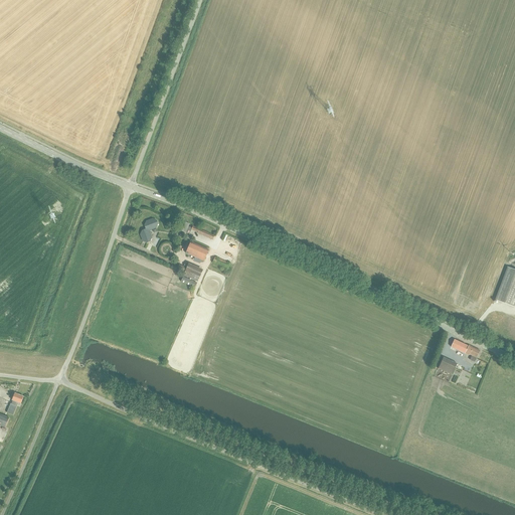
[(143,241),(147,242),(150,241),(152,238),(149,231),(150,230),(156,227),(158,224),(157,220),(153,219),(146,221),(145,225),(146,228),(146,229),(142,231),(141,234),(143,241)]
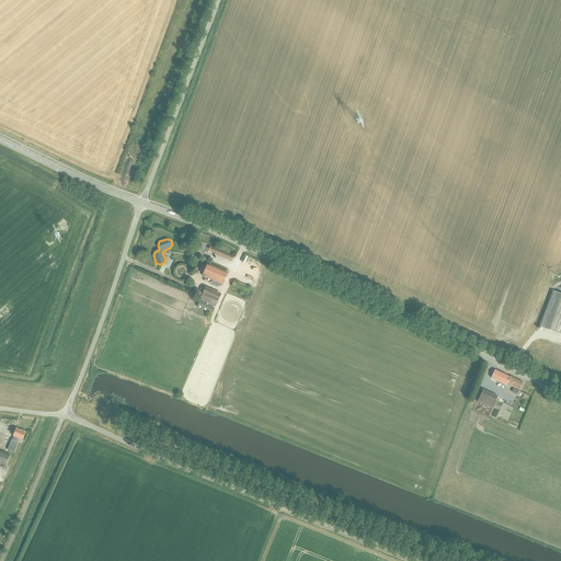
[(215,254),(232,261),(233,258),(210,247),(209,249),(205,247),(206,244),(198,241),(194,251),(204,254),(206,252),(208,252),(208,250),(216,253),(215,254)]
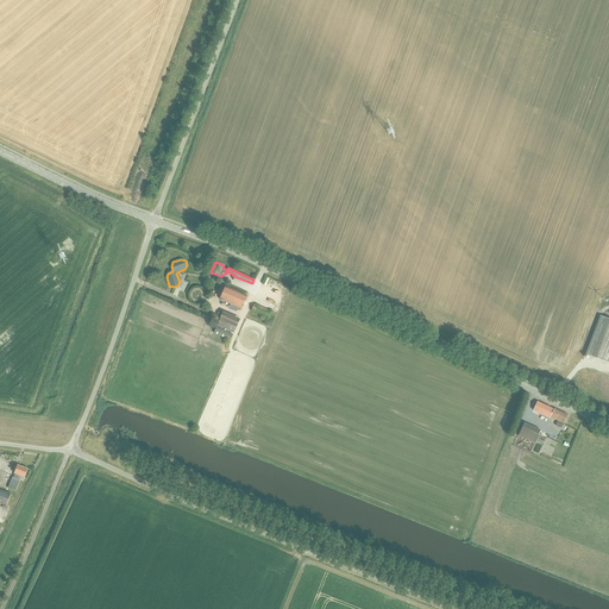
[(219,300),(242,309),(248,296),(225,287),(219,300)]
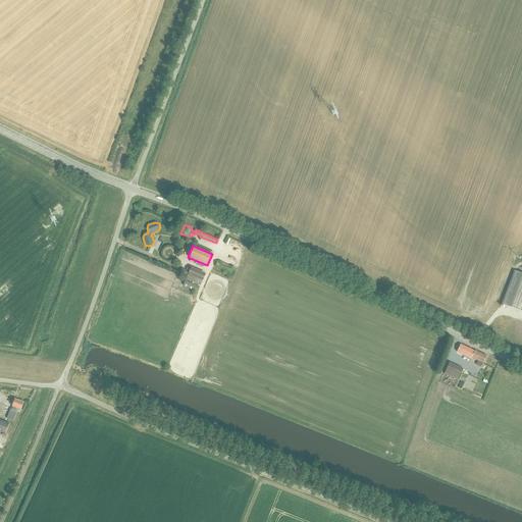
[(215,266),(232,273),(235,268),(218,261),(215,266)]
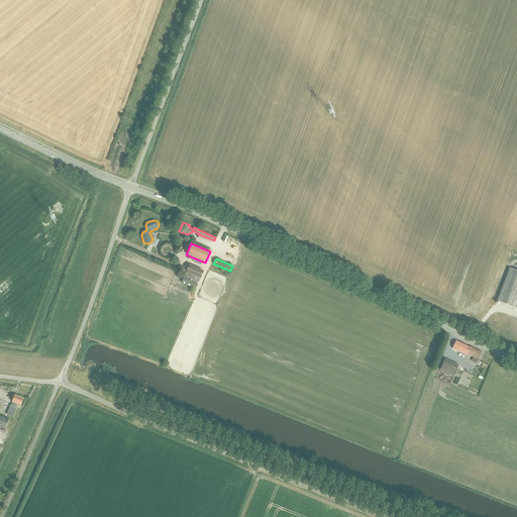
[(182,283),(196,289),(203,272),(189,266),(185,276),(182,283)]
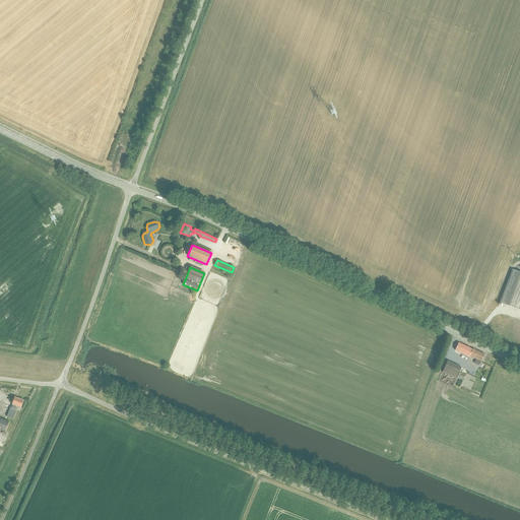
[(500,303),(519,310),(519,307),(519,272),(512,269),(500,303)]
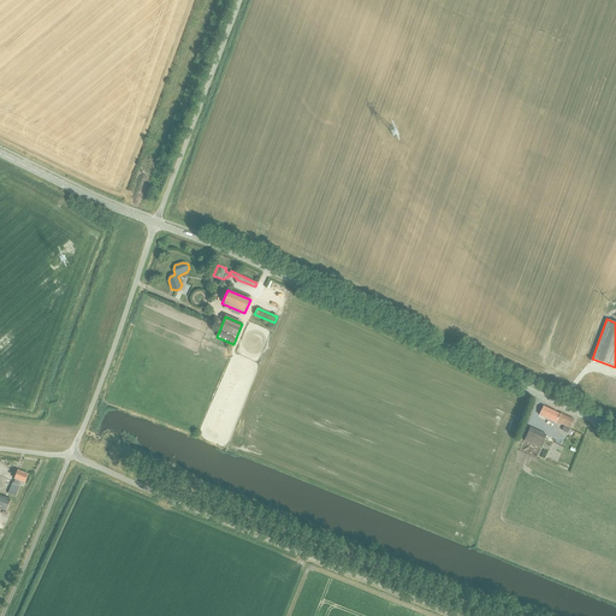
[(211,350),(221,355),(225,347),(214,342),(211,350)]
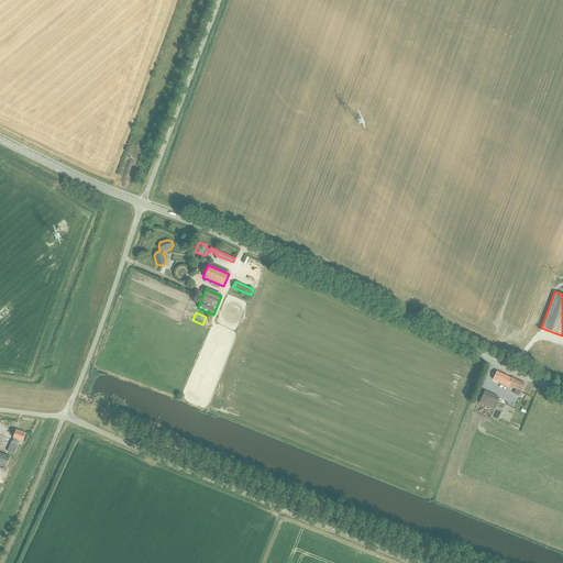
[(512,388),(514,388),(516,389),(514,394),(519,396),(525,384),(512,378),(512,379),(497,372),(494,379),(512,388)]
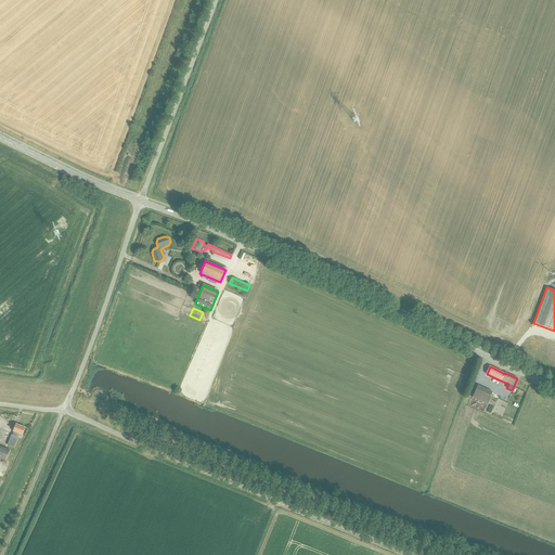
[(478,385),(472,397),(487,404),(492,392),(478,385)]
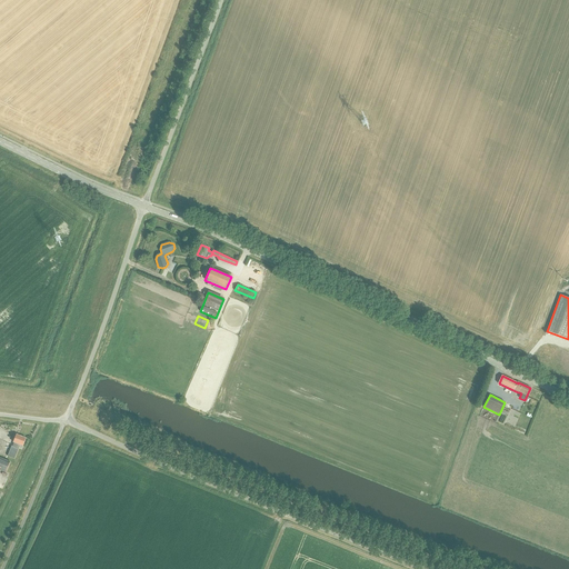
[(23,446),(27,438),(17,435),(13,442),(16,443),(13,447),(12,446),(8,456),(15,459),(20,445),(23,446)]
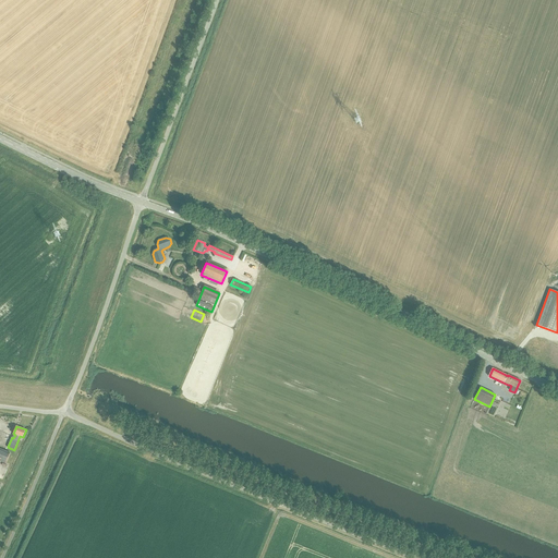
[(0,460),(7,463),(10,453),(0,448),(0,460)]
